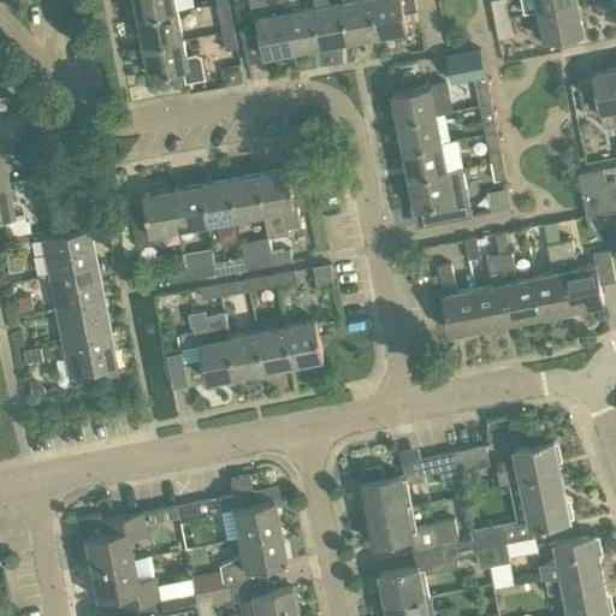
[(134,0),(138,19),(178,11),(175,0),(134,0)]
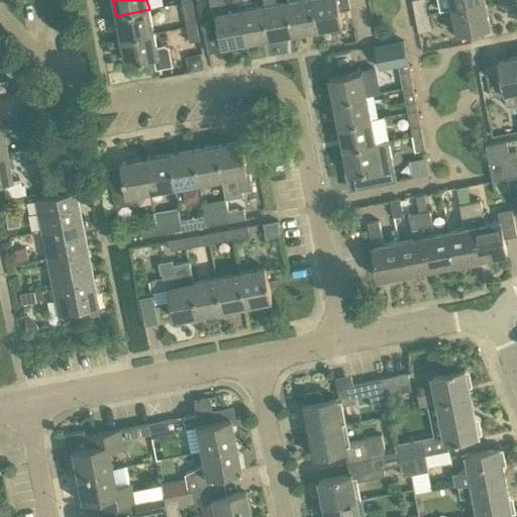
[(246,41),(240,8),(239,8),(237,0),(208,0),(212,15),(216,15),(222,45),(246,41)]
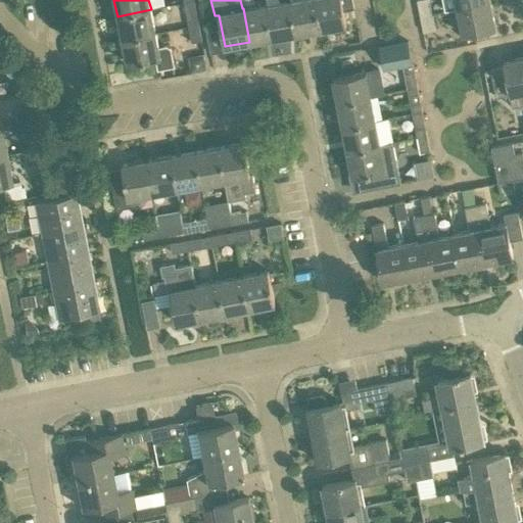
[(290,0),(280,0),(281,1),(268,4),(274,37),(296,33),(290,0)]
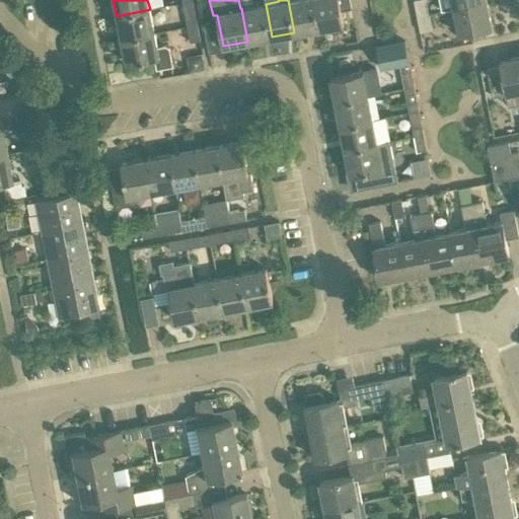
[(288,0),(294,32),(318,28),(313,0),(288,0)]
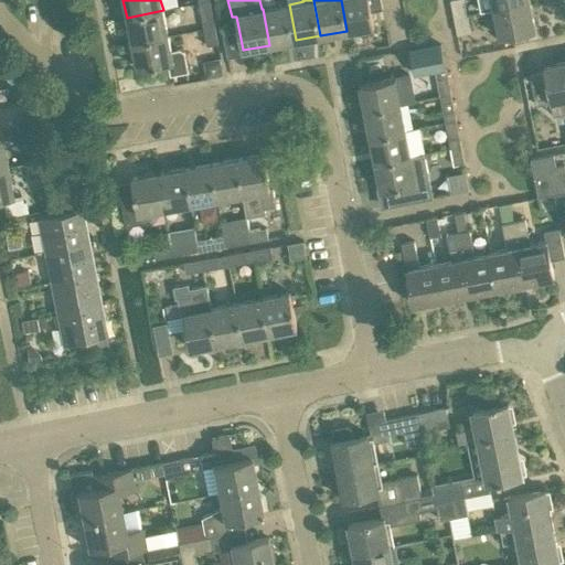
[(341,0),(347,31),(373,25),(371,9),(382,7),(381,0),(341,0)]
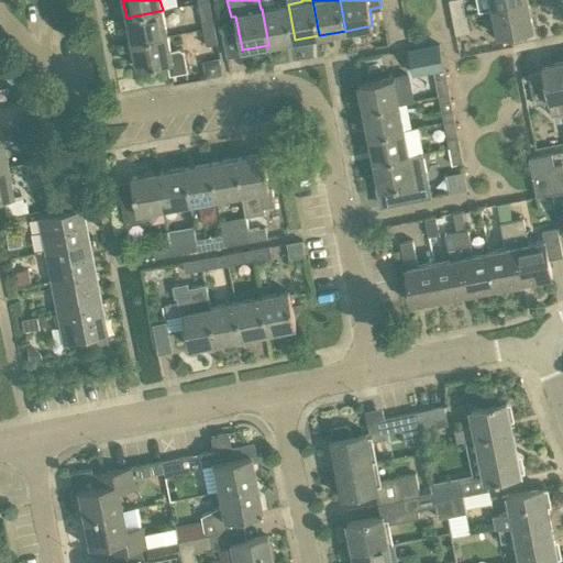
[(448,0),(451,18),(465,14),(462,0),(448,0)]
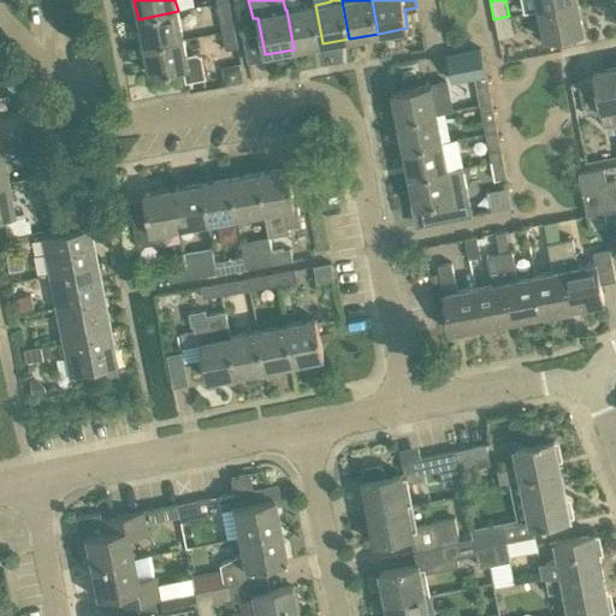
[(535,0),(538,10),(578,3),(578,0),(535,0)]
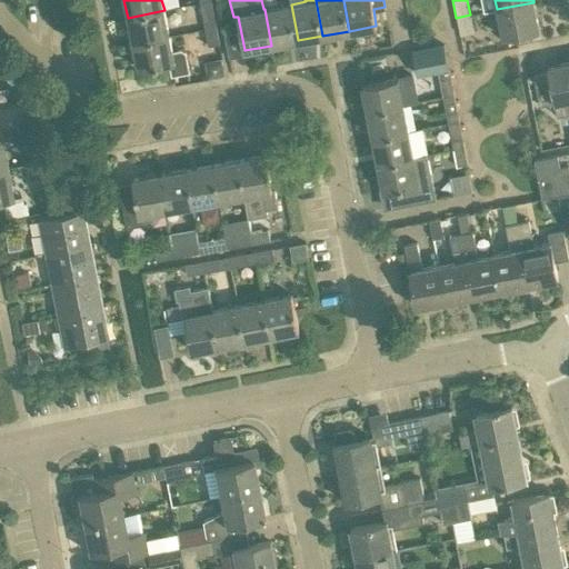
[(206,29),(217,27),(211,1),(201,3),(200,2),(199,2),(205,29),(206,29)]
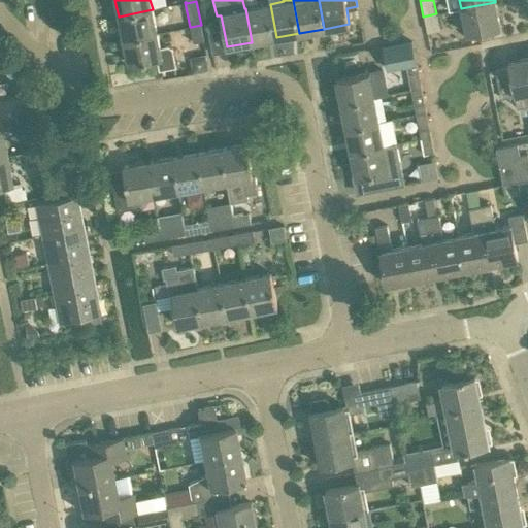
[(495,2),(461,8),(466,34),(500,27),(495,2)]
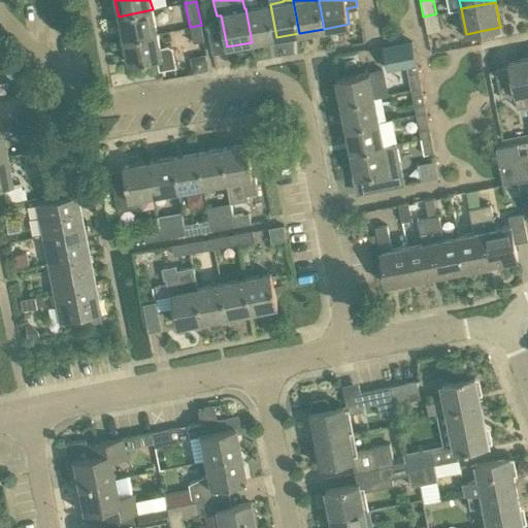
[(252,42),(276,37),(270,4),(245,8),(252,42)]
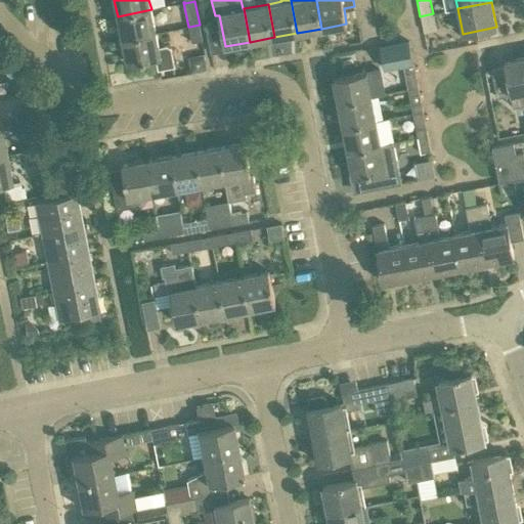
[(123,40),(156,33),(151,9),(118,16),(123,40)]
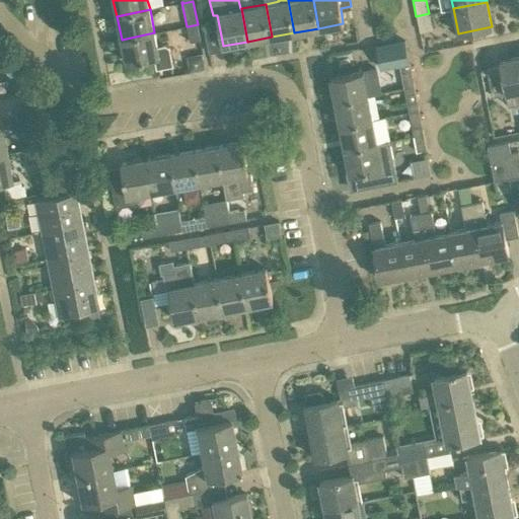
[(429,13),(416,16),(419,31),(432,29),(429,13)]
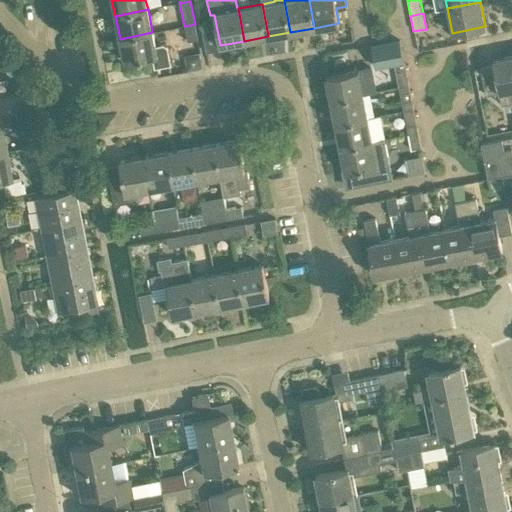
[(185,26),(184,26),(187,41),(197,39),(195,24),(185,26)]
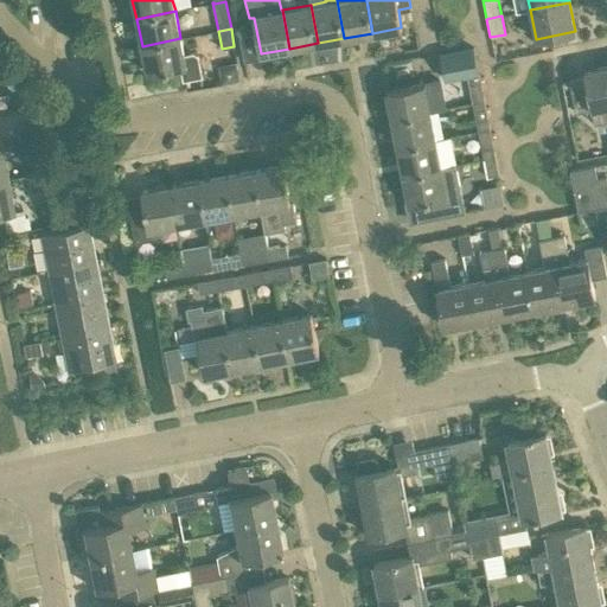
[(180,38),(142,46),(148,75),(180,68),(183,81),(203,76),(198,55),(193,52),(184,53),(180,38)]
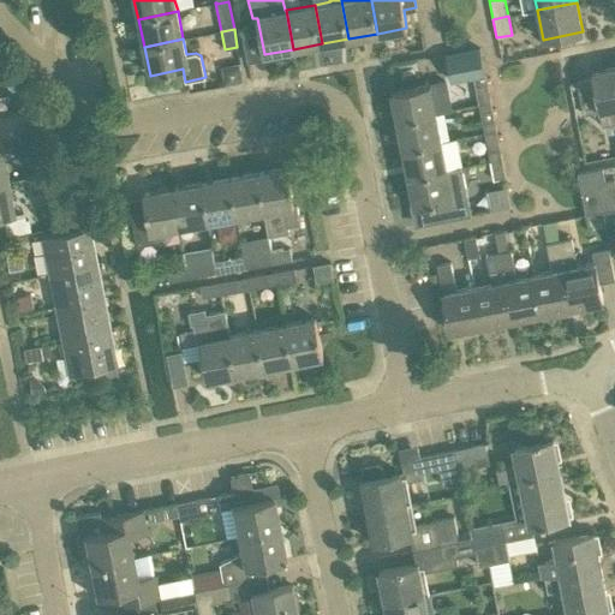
[(484,71),(479,48),(447,54),(451,78),(484,71)]
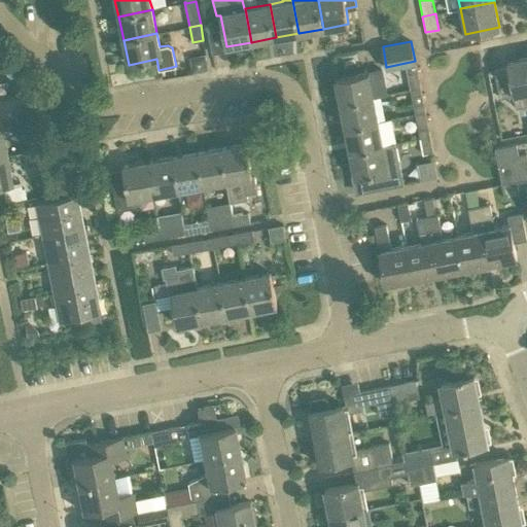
[(192,72),(208,70),(205,54),(189,57),(192,72)]
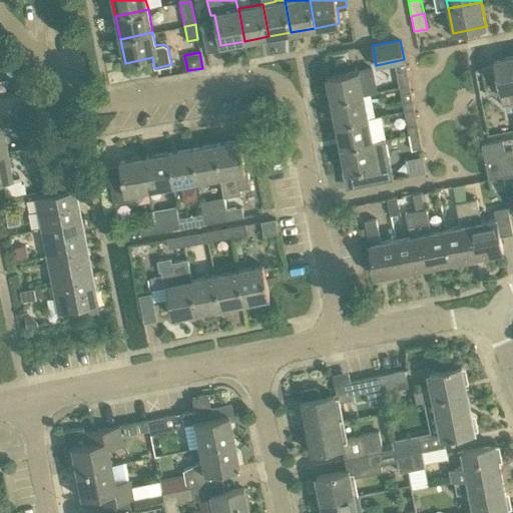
[(500,92),(512,88),(512,55),(493,60),(500,92)]
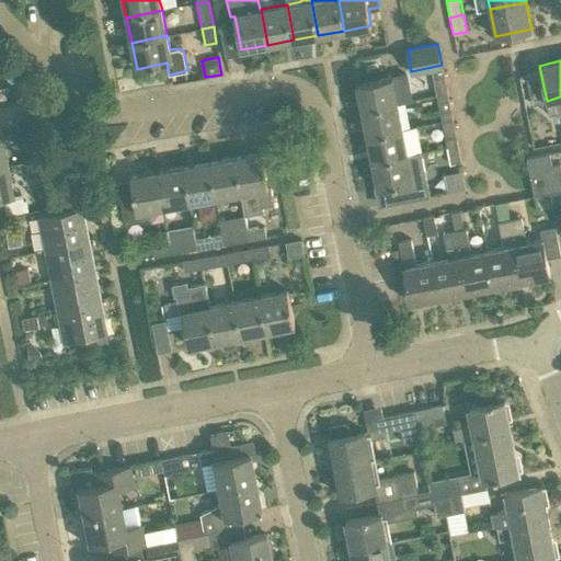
[(436,96),(448,94),(443,67),(432,68),(435,87),(436,96)]
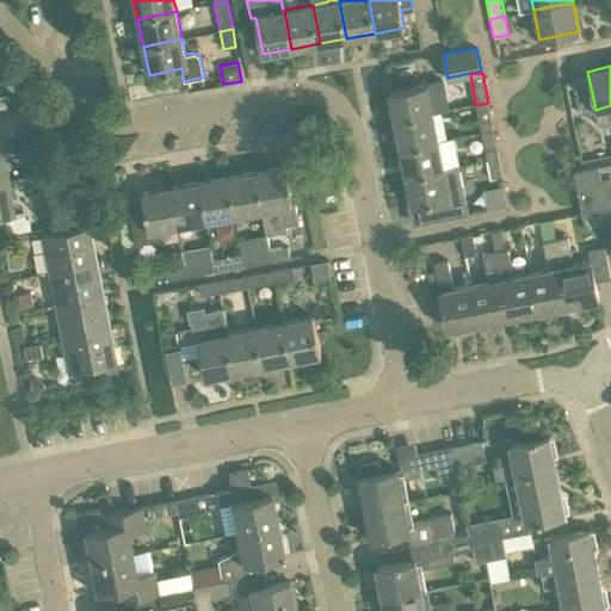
[(394,121),(433,113),(427,85),(388,92),(394,121)]
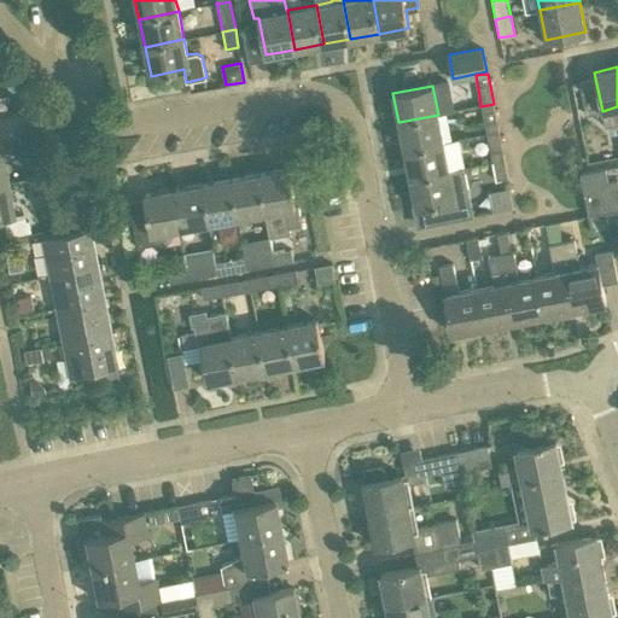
[(487,135),(500,133),(494,104),(481,106),(487,135)]
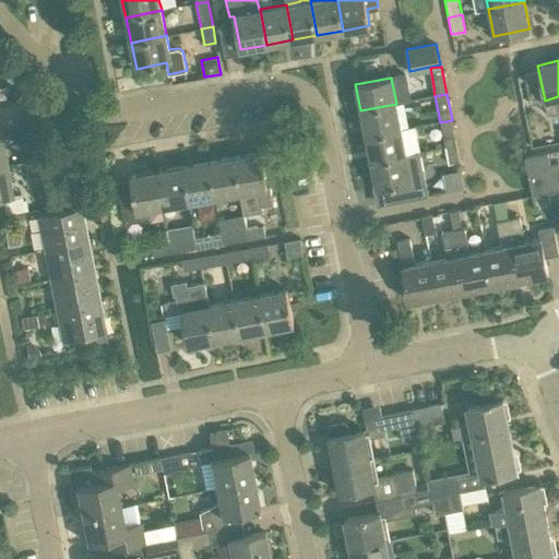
[(366,137),(415,127),(415,126),(401,129),(396,104),(360,110),(366,137)]
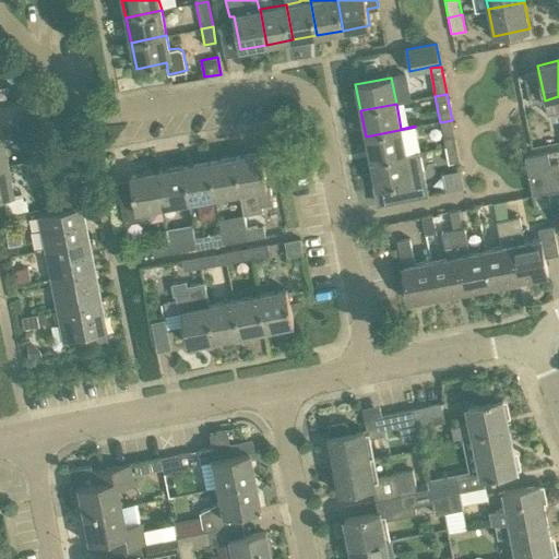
[(444,147),(456,145),(452,120),(440,122),(444,147)]
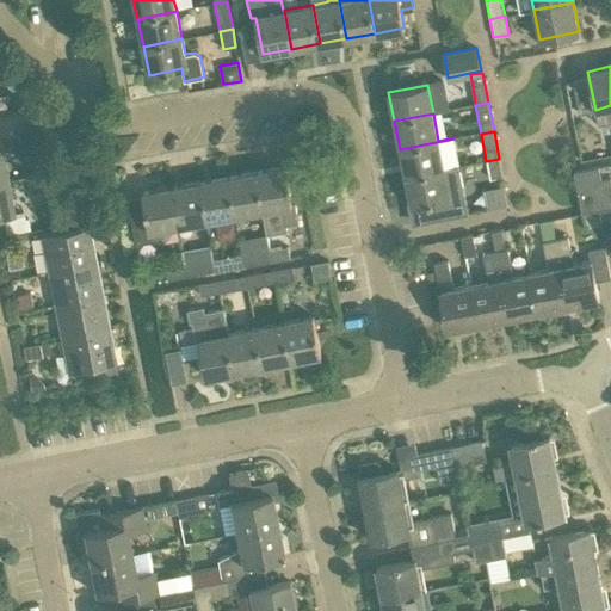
[(405,178),(444,170),(444,168),(460,165),(454,139),(400,149),(405,178)]
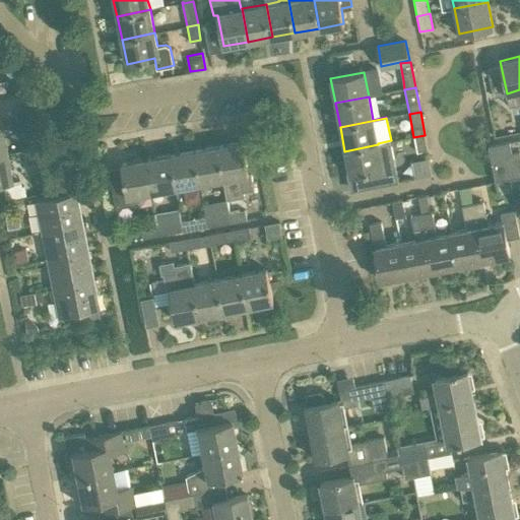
[(425,135),(413,137),(416,152),(428,150),(425,135)]
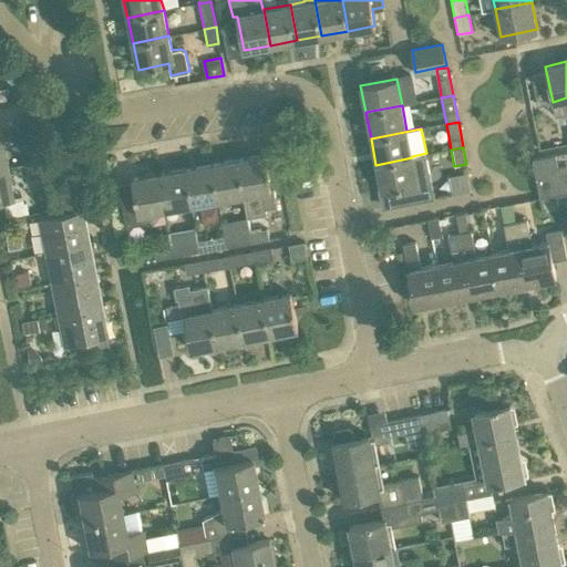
[(244,194),(244,195),(247,217),(267,214),(266,208),(277,206),(274,187),(270,187),(264,153),(237,158),(244,194)]
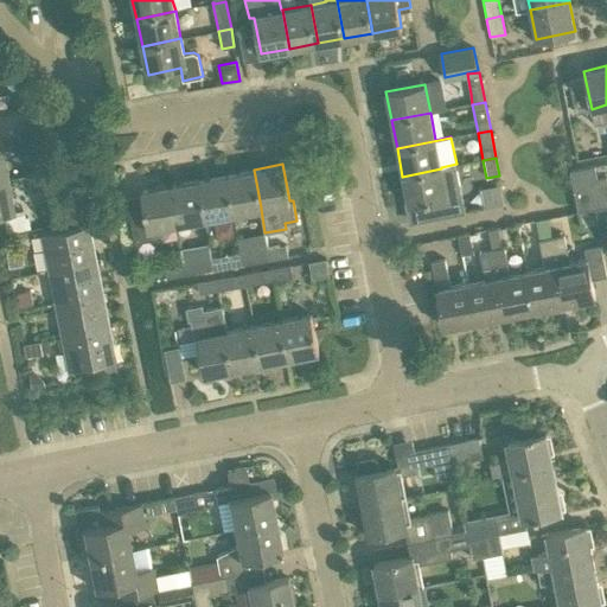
[(606,186),(605,177),(596,179),(594,166),(570,170),(577,212),(606,206),(606,186)]
